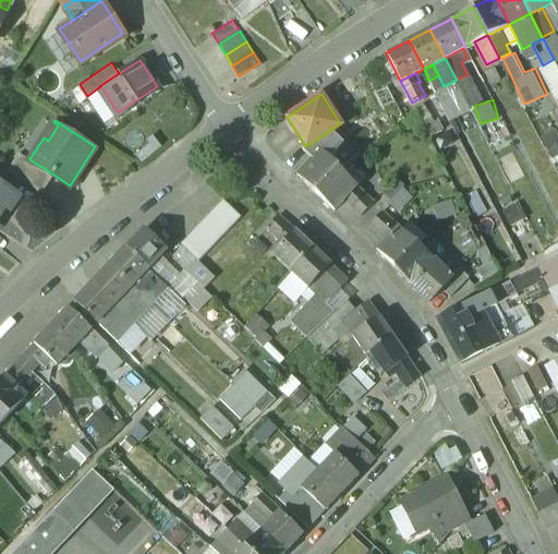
[(555,158),(557,156),(557,128),(557,125),(542,134),(555,158)]
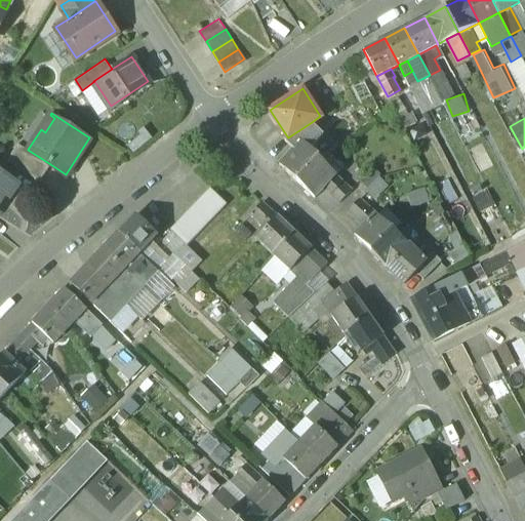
[(312,122),(288,137),(287,136),(284,139),(293,148),(294,149),(300,142),(309,149),(323,133),(312,122)]
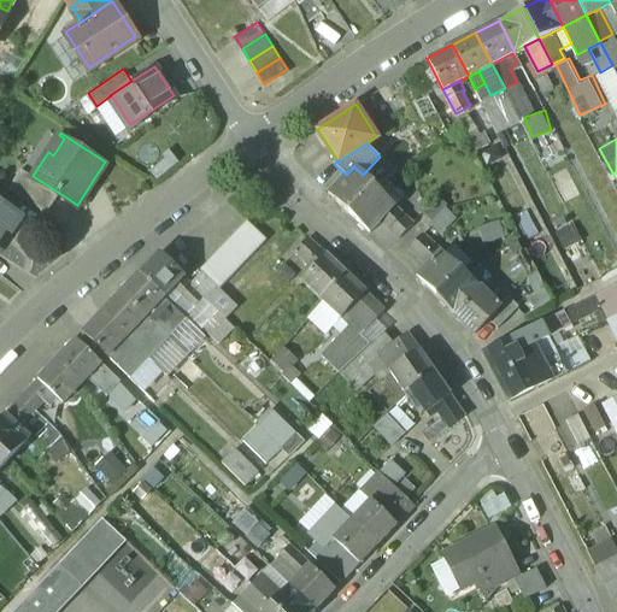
[(34,174),(22,166),(9,187),(47,212),(59,193),(33,176),(34,174)]
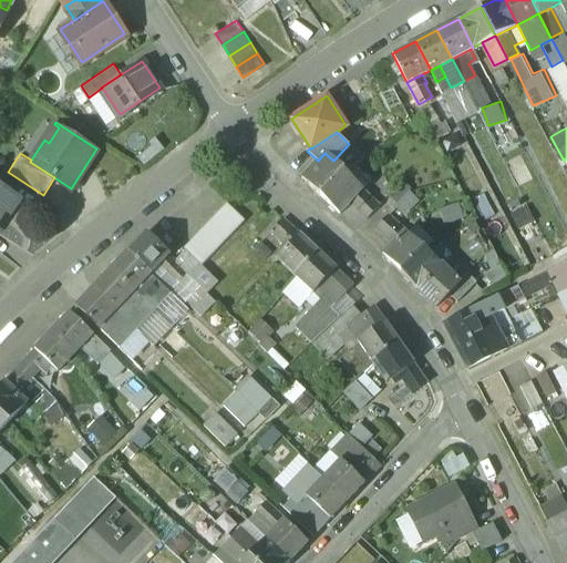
[(325,153),(318,161),(317,160),(302,175),(321,193),(343,170),(333,161),(325,153)]
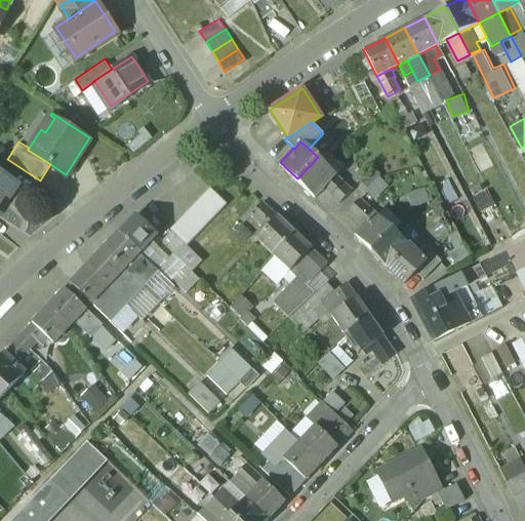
[(335,174),(318,157),(297,178),(315,195),(323,186),(335,174)]
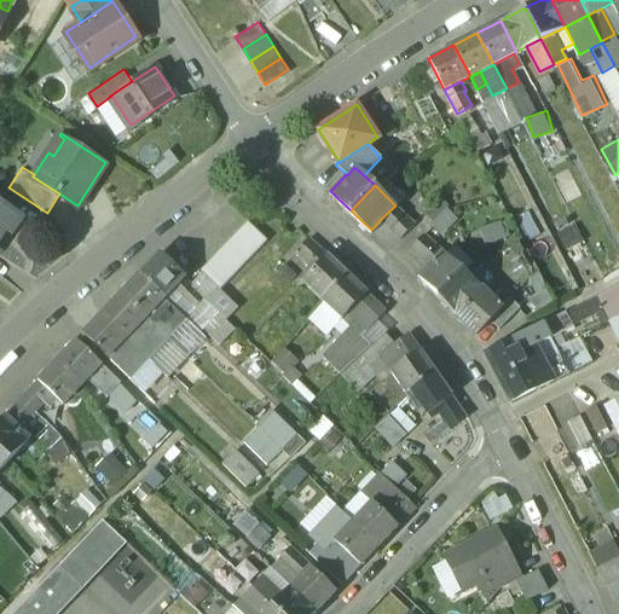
[(0,200),(0,229),(1,227),(10,233),(22,215),(0,200)]
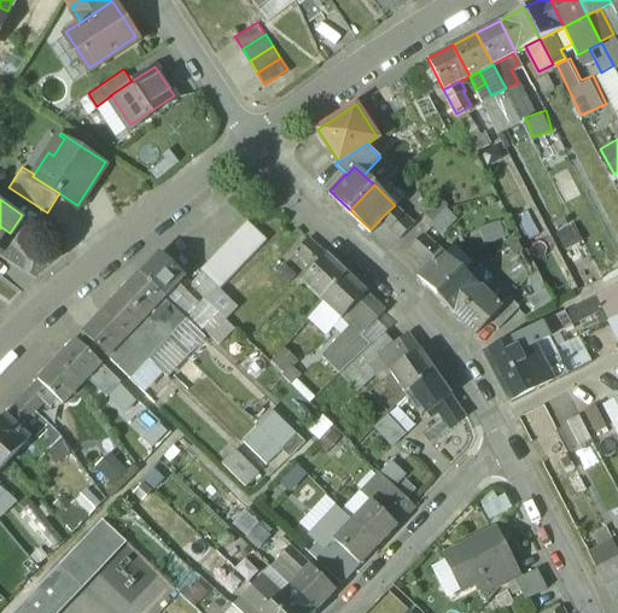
[(444,199),(429,214),(443,228),(458,214),(444,199)]
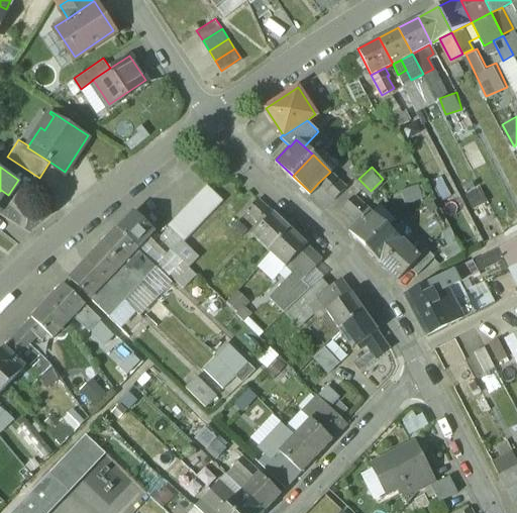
[(345,186),(330,172),(318,183),(334,197),(345,186)]
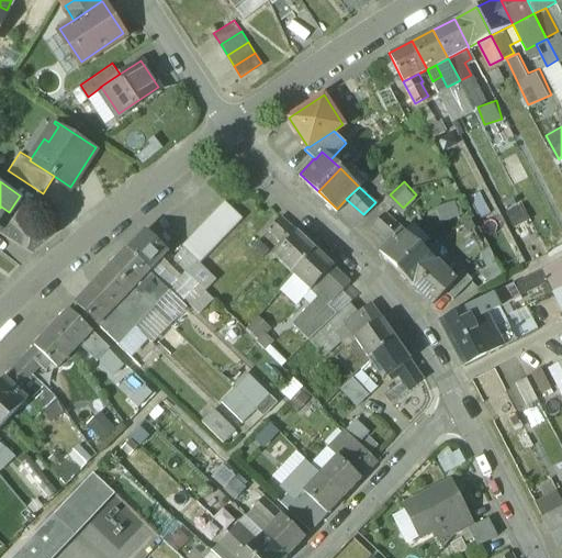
[(225,200),(182,244),(200,260),(242,216),(225,200)]
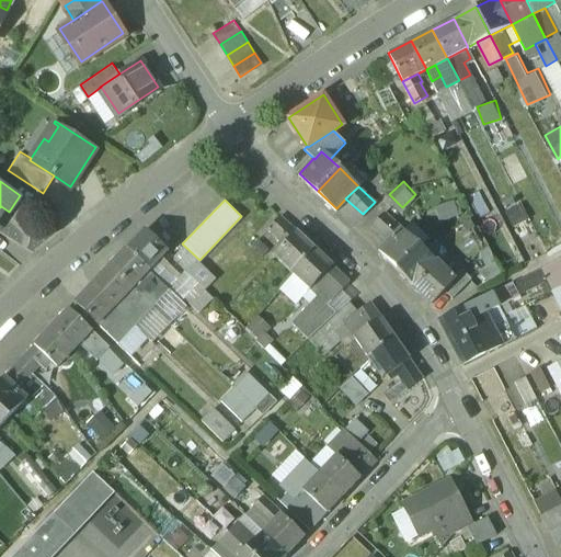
[(384,211),(371,224),(388,239),(400,226),(384,211)]
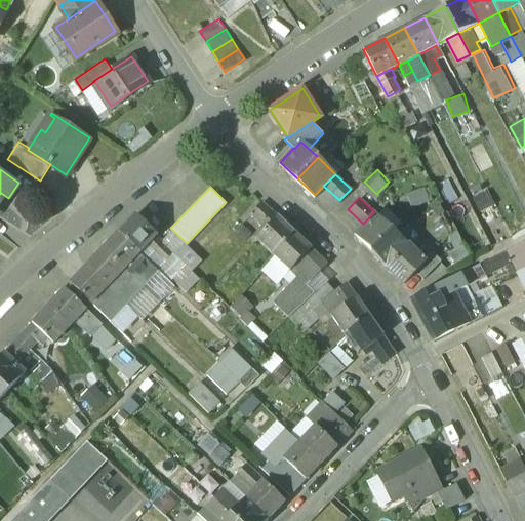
[(277,216),(260,201),(250,212),(266,228),(277,216)]
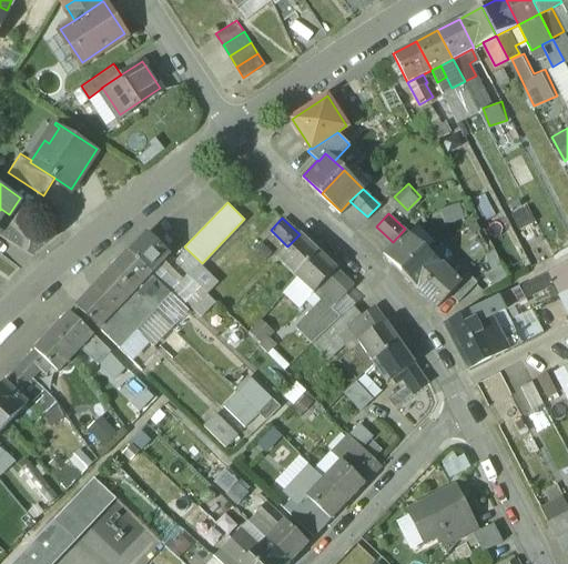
[(425,248),(405,229),(393,242),(383,252),(403,271),(425,248)]
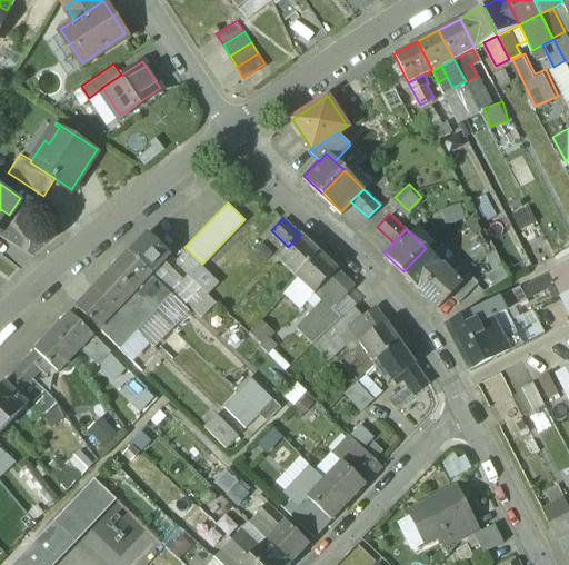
[(146,233),(128,250),(151,273),(159,265),(169,255),(146,233)]
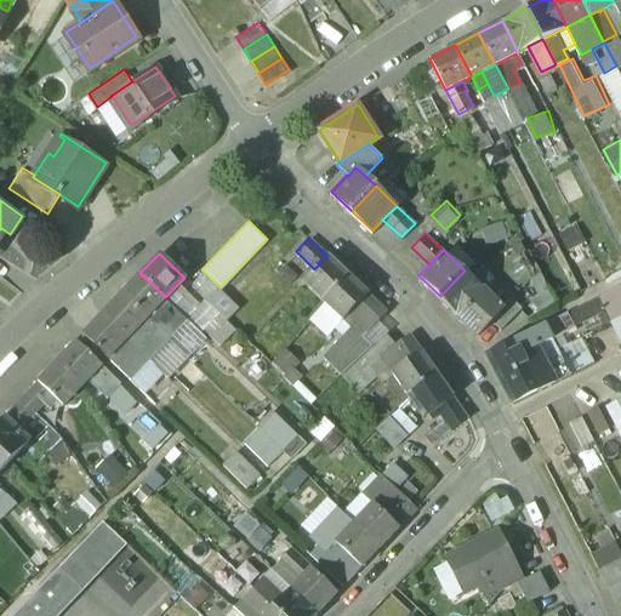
[(314,269),(305,281),(324,300),(348,274),(328,256),(314,269)]
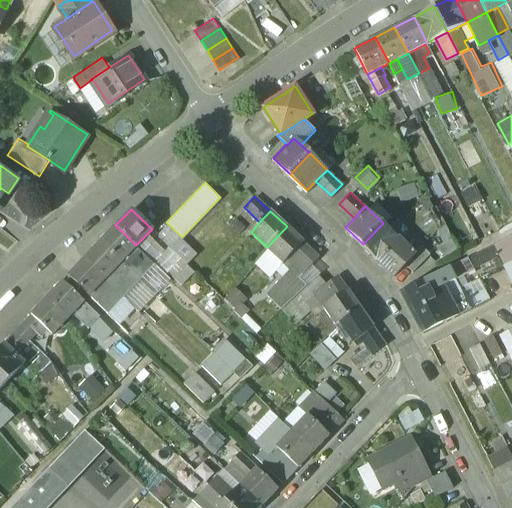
[(399,240),(383,223),(363,244),(380,259),(399,240)]
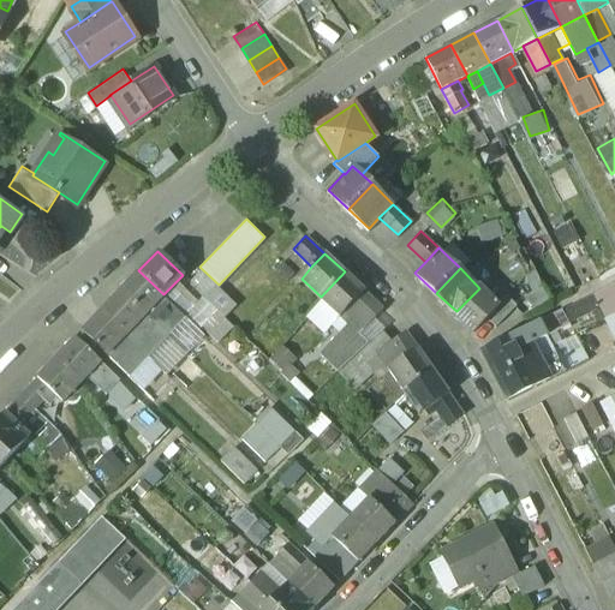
[(163,294),(138,270),(120,289),(145,314),(163,294)]
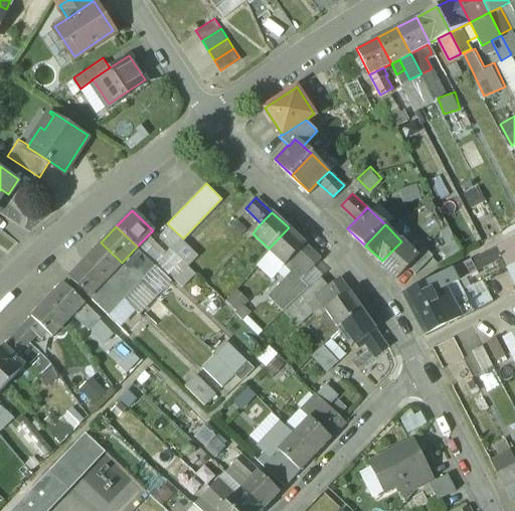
[(321,258),(289,227),(269,248),(292,271),(301,279),(302,279),(321,258)]
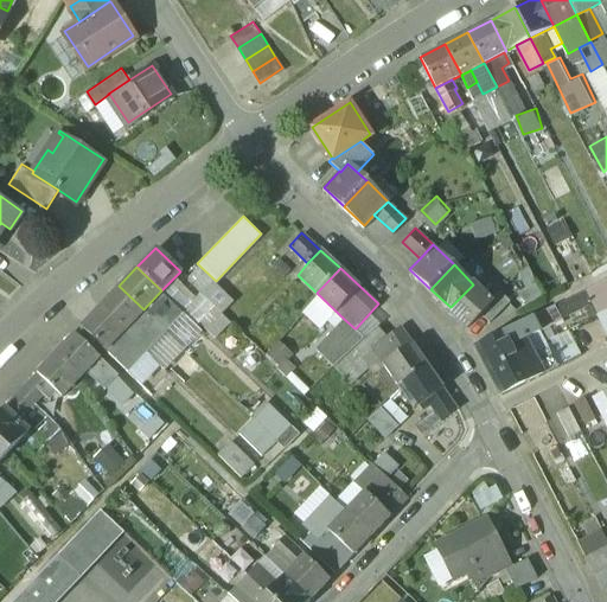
[(200,290),(180,271),(170,282),(189,302),(200,290)]
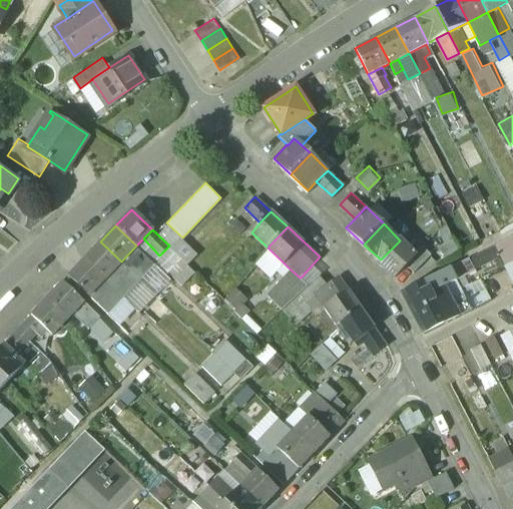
[(512,234),(469,258),(475,266),(494,257),(500,267),(512,260),(512,234)]
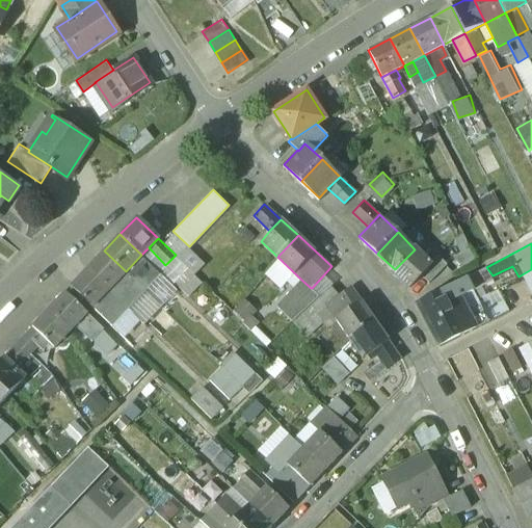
[(415,249),(395,269),(410,285),(422,273),(430,264),(430,263),(415,249)]
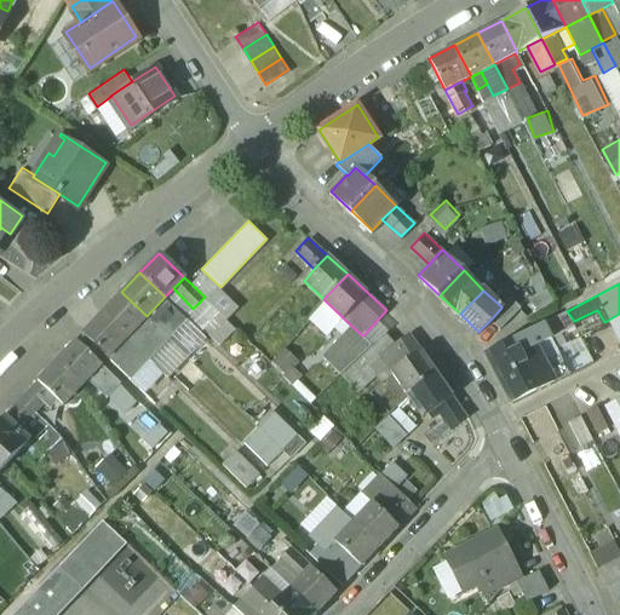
[(147,316),(121,292),(102,311),(127,335),(147,316)]
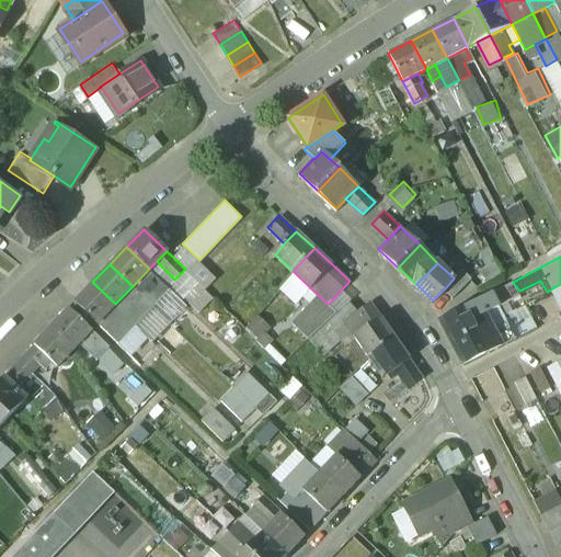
[(462,268),(454,277),(454,279),(445,288),(454,296),(471,277),(462,268)]
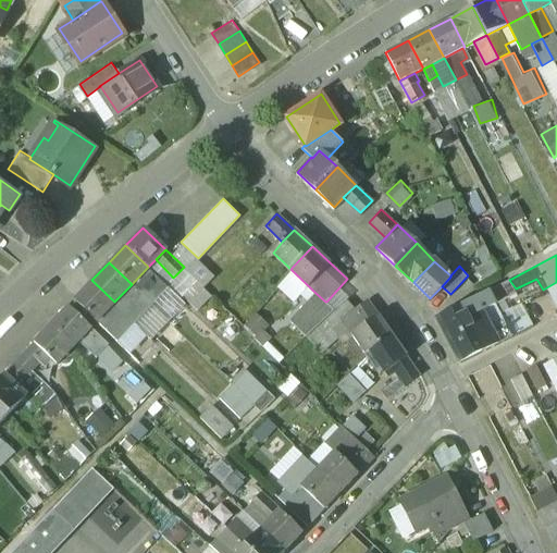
[(148,267),(132,284),(151,303),(168,285),(148,267)]
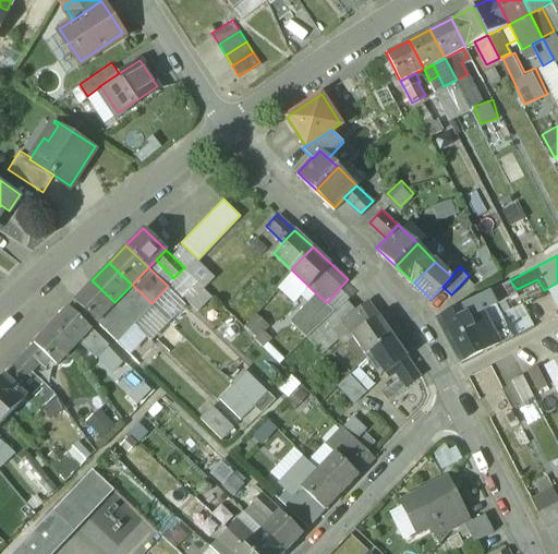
[(114,302),(92,280),(75,297),(97,320),(114,302)]
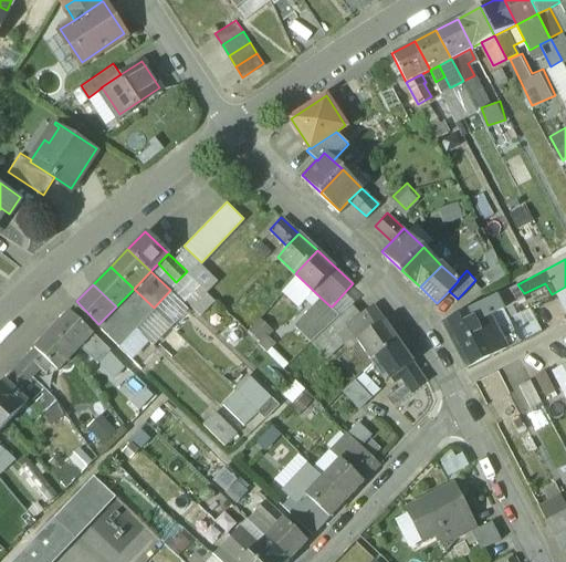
[(524,297),(517,284),(510,288),(516,301),(524,297)]
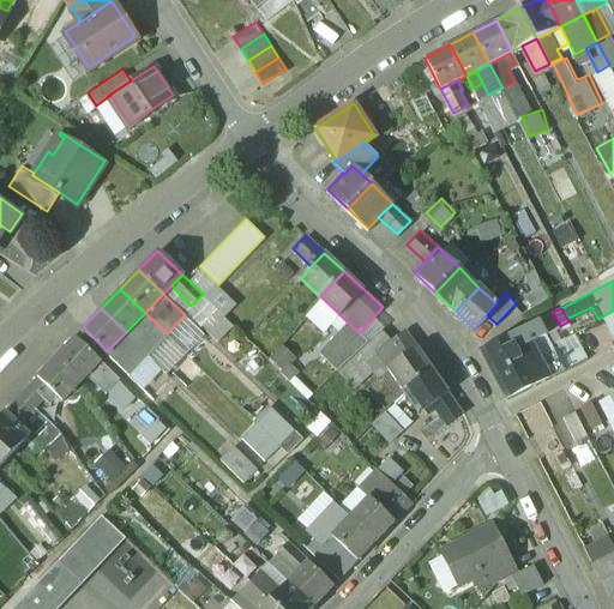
[(613,311),(603,318),(613,338),(613,311)]
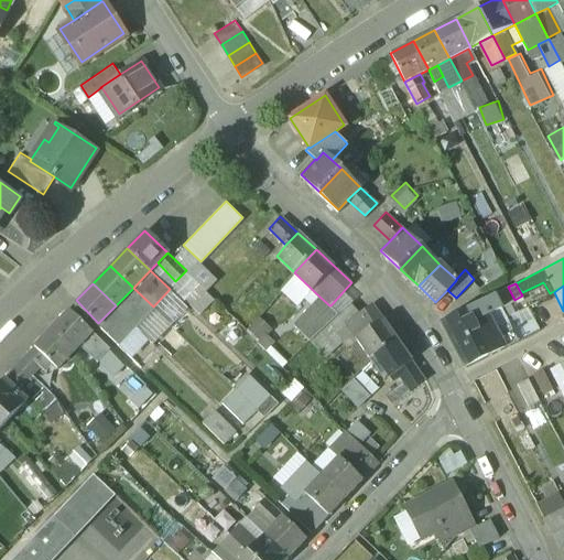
[(508,287),(494,294),(500,307),(514,300),(508,287)]
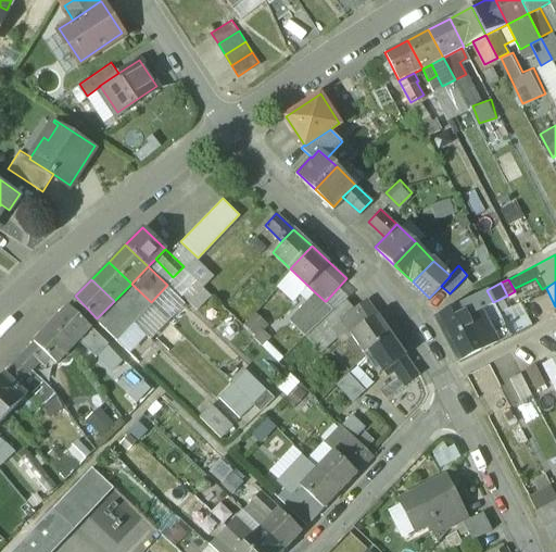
[(131,284),(114,301),(134,320),(151,302),(131,284)]
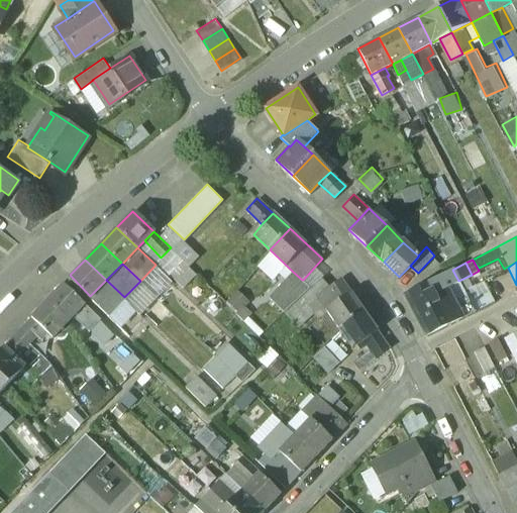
[(452,270),(432,280),(437,292),(447,287),(458,281),(452,270)]
